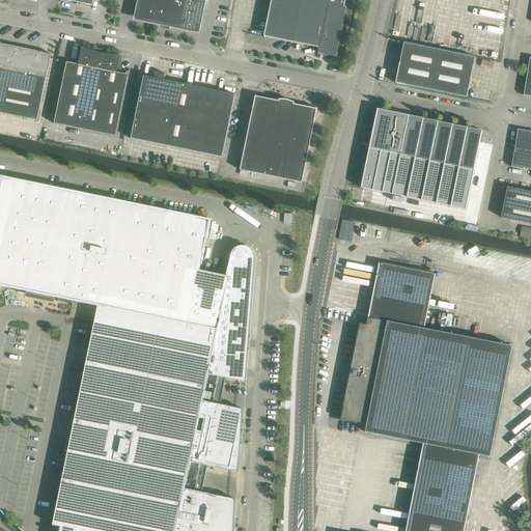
[(144,21),(157,23),(161,0),(139,0),(138,10),(138,14),(139,17),(141,20),(144,21)]
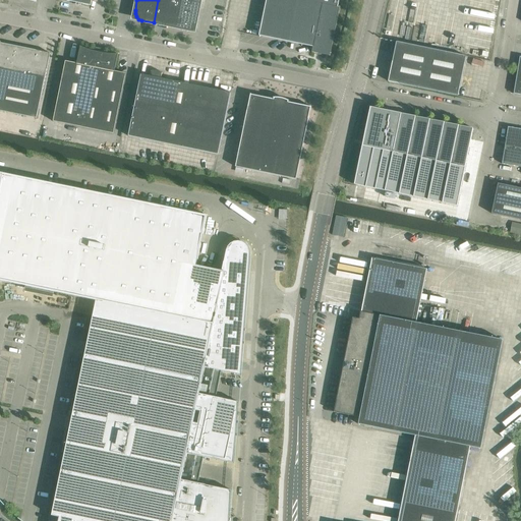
[(158,0),(154,22),(174,26),(179,0),(158,0)]
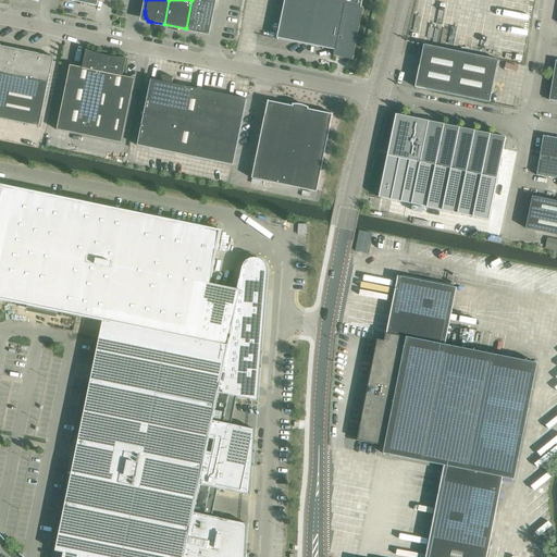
[(198,0),(192,0),(186,28),(199,32),(202,32),(206,31),(208,27),(210,24),(214,3),(198,0)]
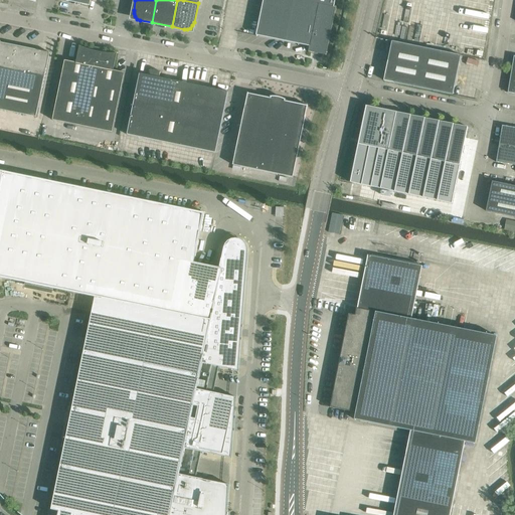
[(264,0),(256,36),(310,46),(309,52),(310,51),(326,54),(325,55),(326,55),(336,7),(335,7),(334,7),(335,0),(264,0)]
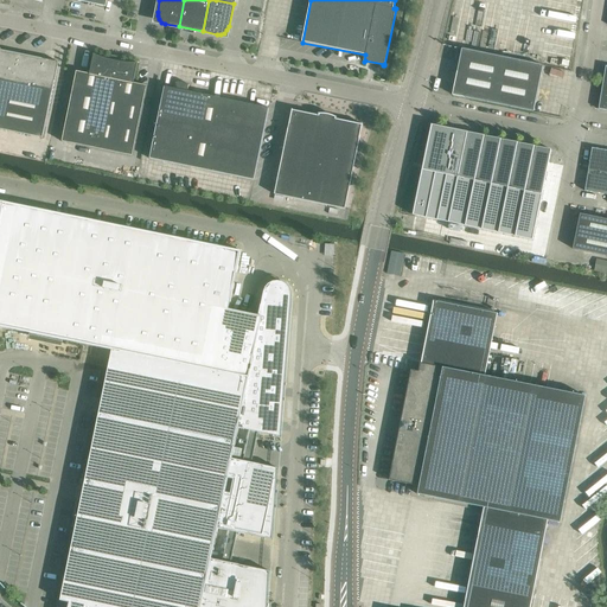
[(0,129),(43,139),(44,134),(62,46),(58,62),(1,51),(0,48),(0,129)]
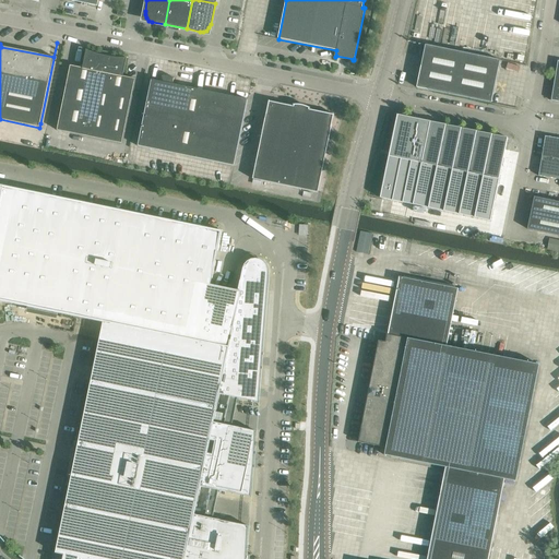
[(426,45),(417,87),(491,104),(500,60),(426,45)]
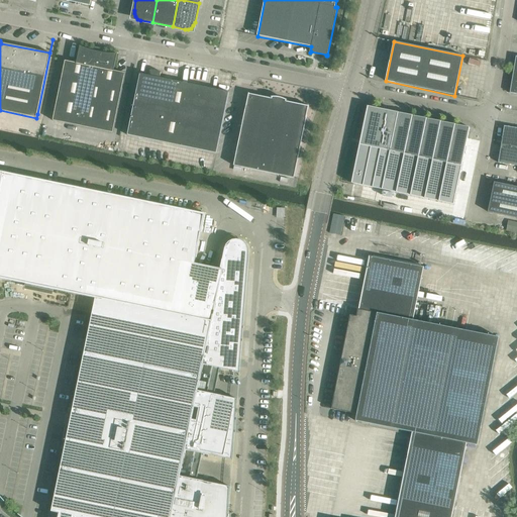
[(100,53),(93,50),(89,49),(85,48),(81,46),(80,46),(77,64),(72,63),(66,61),(53,121),(113,133),(125,73),(120,72),(114,71),(117,54),(116,54),(113,54),(110,54),(106,54),(103,53),(100,53)]
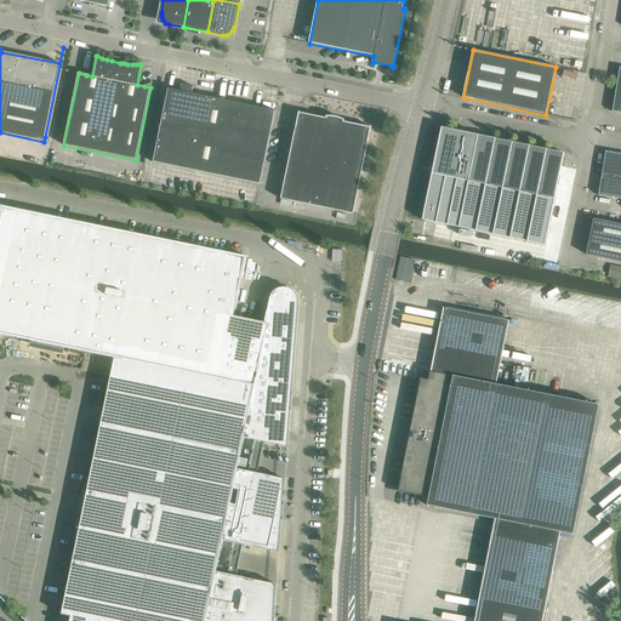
[(169,89),(153,163),(260,184),(275,112),(266,109),(266,110),(224,106),(215,104),(216,98),(192,93),(193,86),(182,85),(181,91),(169,89)]
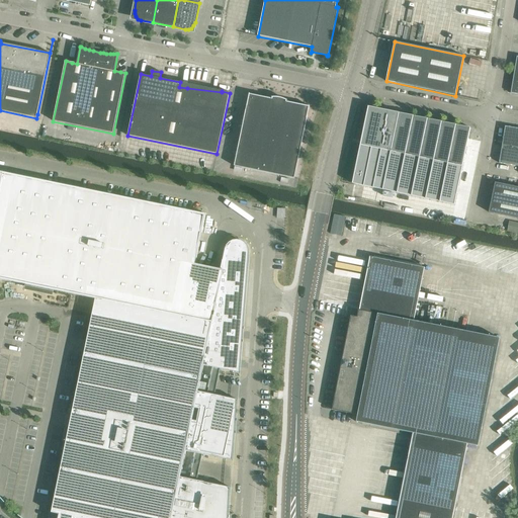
[(276,97),(271,97),(271,98),(272,98),(272,99),(250,94),(249,94),(235,166),(294,179),(310,106),(309,106),(286,102),(287,101),(287,100),(284,99),(280,97),(276,97)]
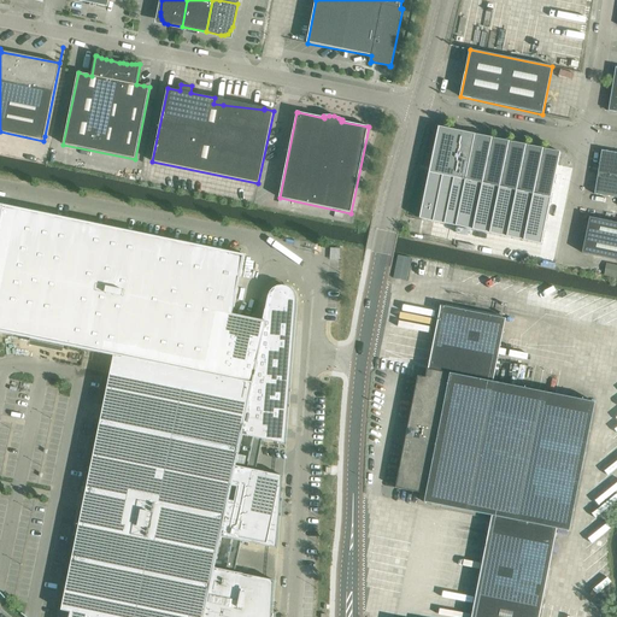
[(421,219),(541,245),(560,153),(440,128),(433,166),(432,165),(430,174),(421,219)]
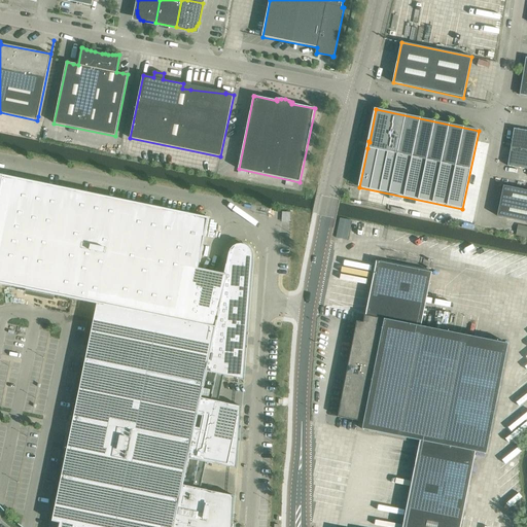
[(526,131),(514,129),(511,147),(526,149),(526,131)]
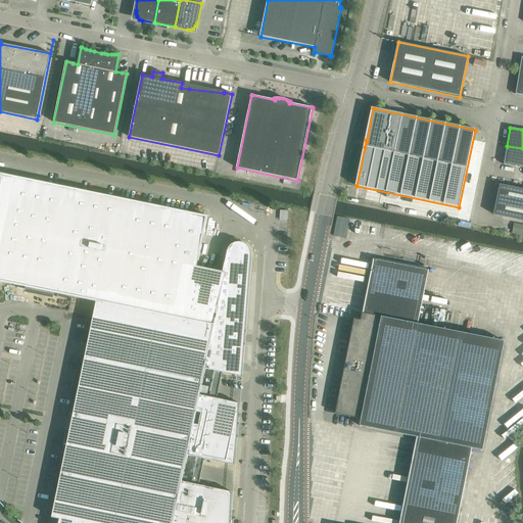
[(522,148),(507,146),(504,164),(522,168),(522,148)]
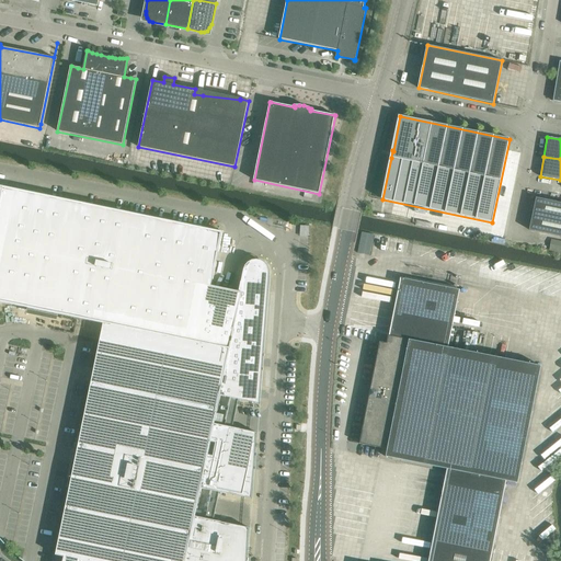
[(0,302),(29,309),(30,308),(57,315),(110,325),(110,324),(112,325),(63,560),(247,560),(250,528),(221,523),(221,522),(196,517),(202,489),(227,494),(252,499),(256,433),(240,430),(215,424),(216,422),(215,422),(217,411),(218,411),(220,396),(238,400),(239,400),(260,403),(270,275),(270,271),(268,267),(265,263),(261,261),(256,260),(252,261),(249,263),(245,266),(243,271),(241,282),(239,292),(237,292),(212,286),(222,232),(0,186),(0,302)]
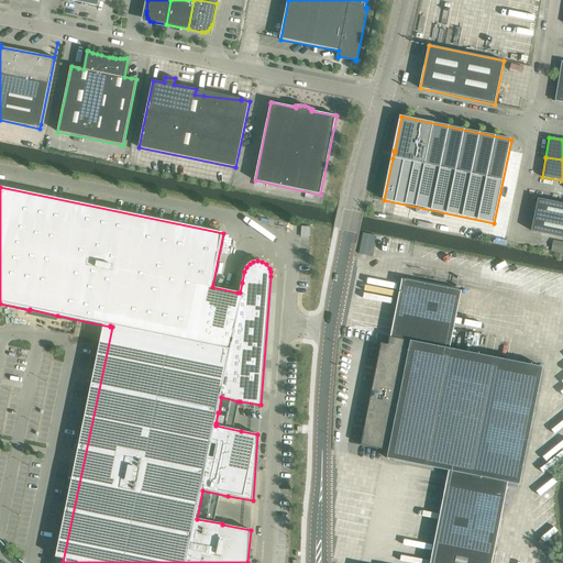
[(562,203),(538,198),(531,231),(562,238),(562,203)]
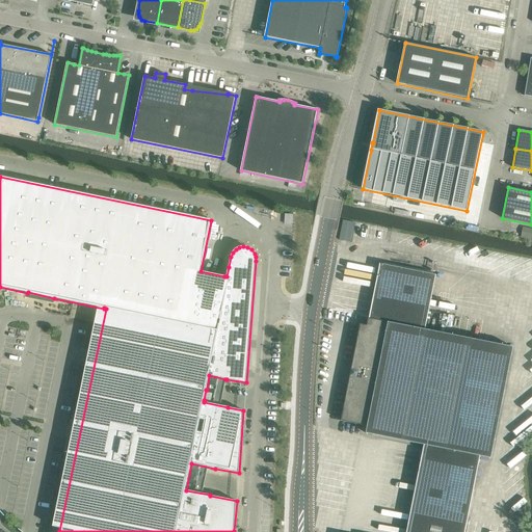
[(343,220),(341,239),(352,241),(354,221),(343,220)]
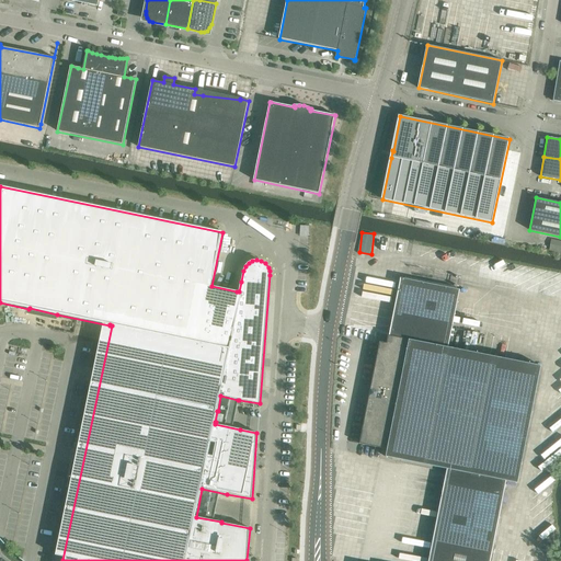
[(549,251),(560,253),(560,240),(551,239),(549,251)]
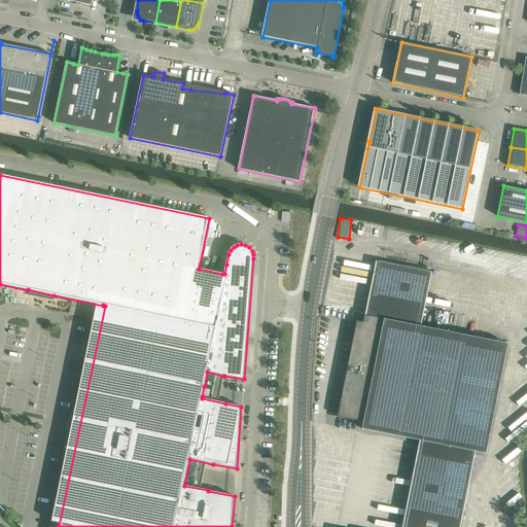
[(460,526),(476,452),(486,454),(508,344),(421,326),(432,273),(384,262),(377,261),(365,316),(364,315),(363,322),(357,321),(338,417),(363,422),(362,429),(420,441),(417,457),(407,508),(402,526),(460,526)]
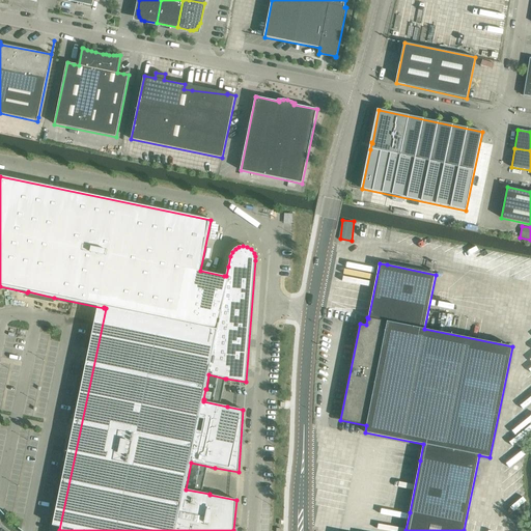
All buildings are outlined.
